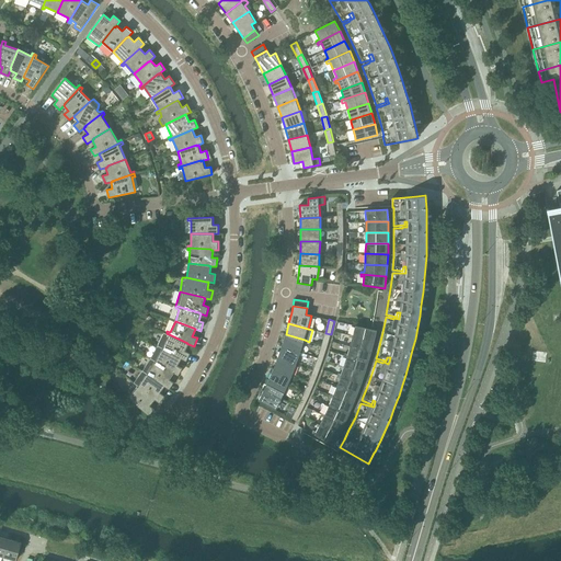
[(351,333),(350,335),(375,342),(377,330),(355,325),(353,333),(351,333)]
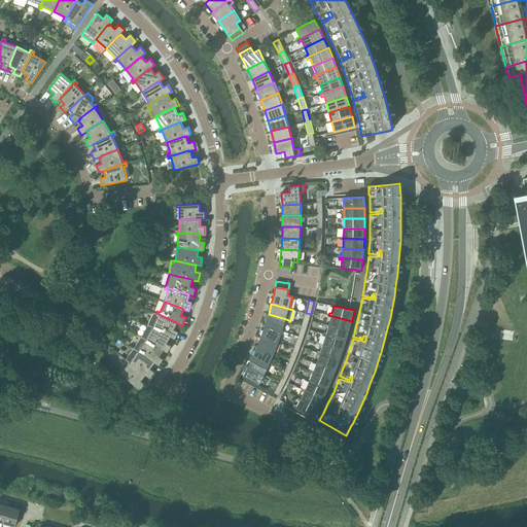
[(154,312),(148,324),(169,336),(171,337),(175,340),(179,331),(174,329),(177,323),(175,322),(176,322),(156,313),(154,312)]
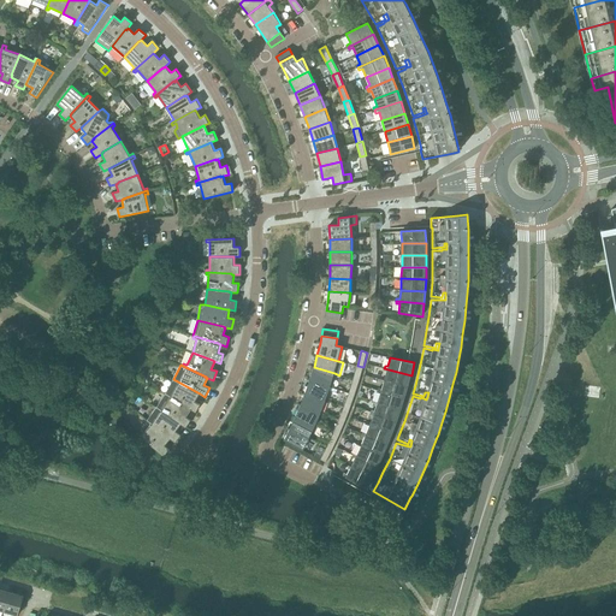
[(357,366),(354,379),(359,381),(363,367),(357,366)]
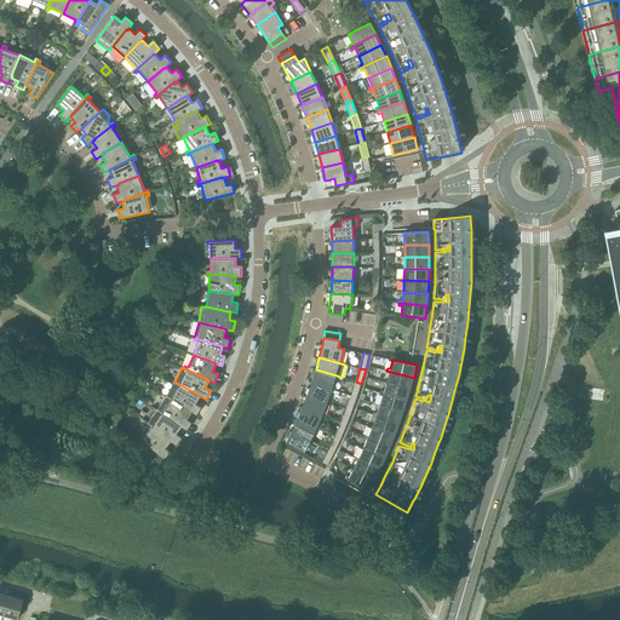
[(316,369),(311,383),(332,389),(337,375),(316,369)]
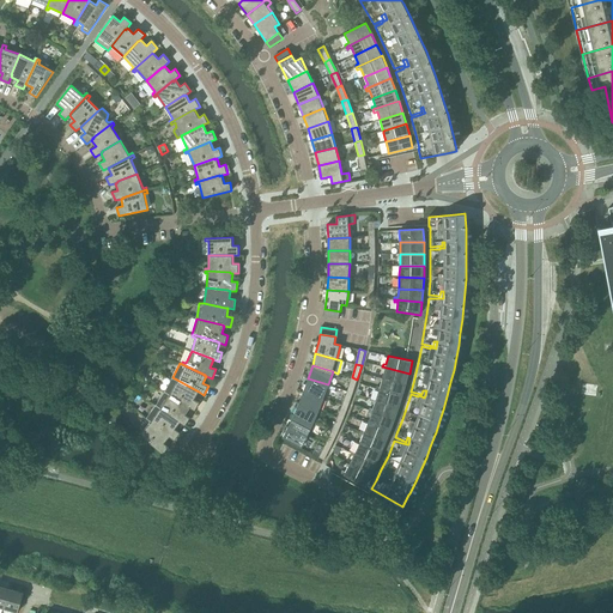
[(384,370),(382,378),(406,384),(410,374),(382,366),(381,369),(384,370)]
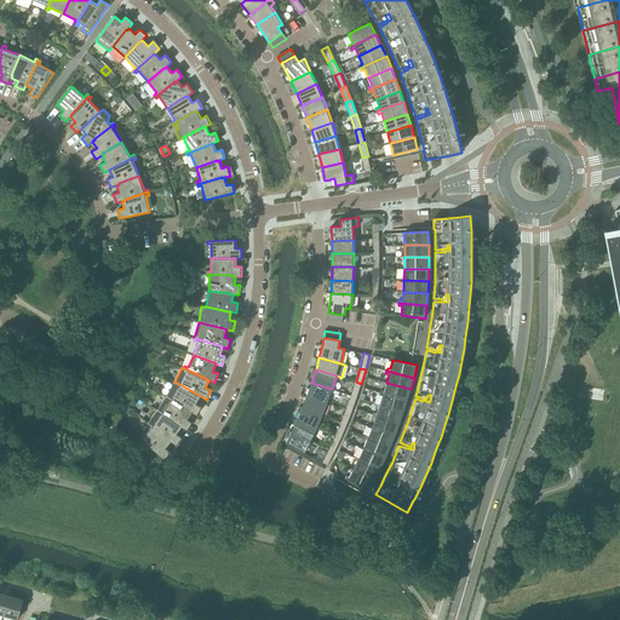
[(174,382),(166,396),(190,411),(193,412),(197,415),(202,407),(196,403),(201,396),(199,395),(174,382)]
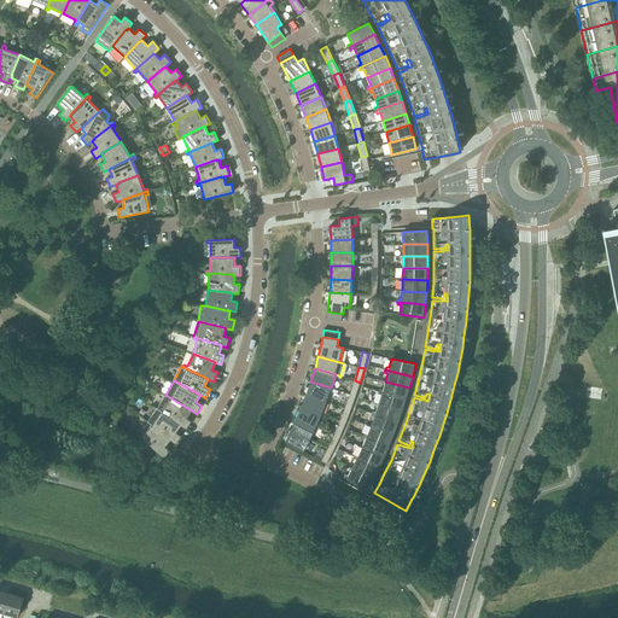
[(355,380),(350,394),(356,396),(359,386),(360,383),(355,380)]
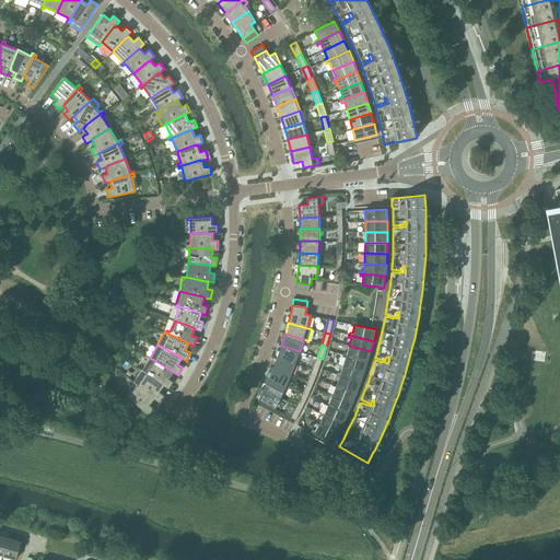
[(281,346),(278,357),(296,363),(300,351),(281,346)]
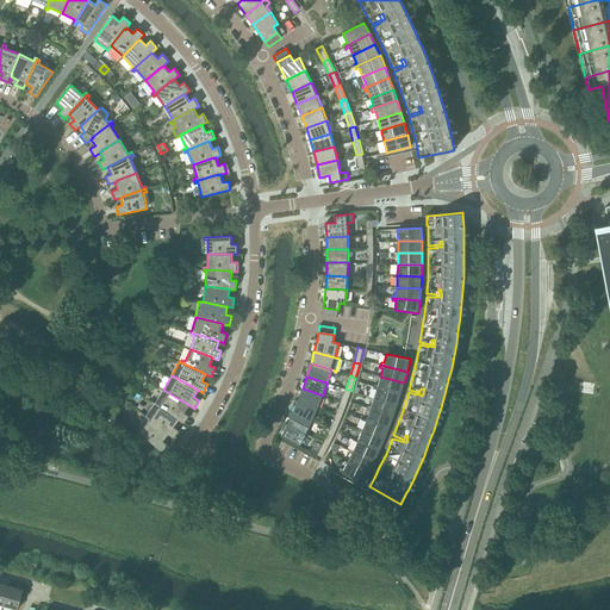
[(375,384),(374,386),(400,394),(404,383),(380,377),(378,385),(375,384)]
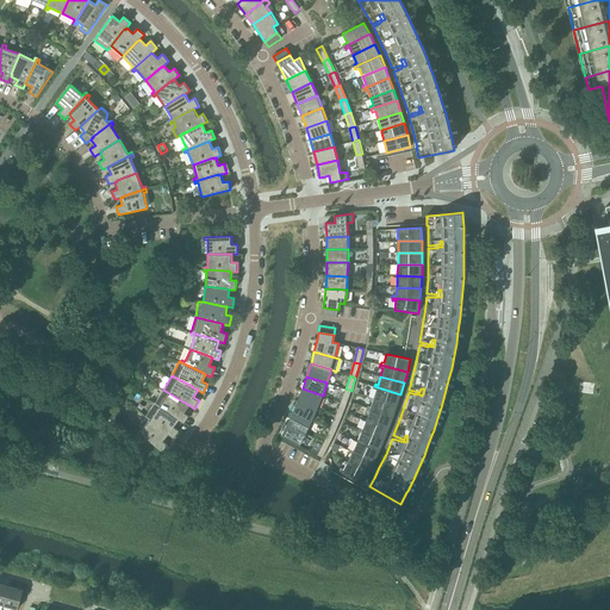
[(377,390),(374,398),(397,406),(400,394),(374,386),(373,388),(377,390)]
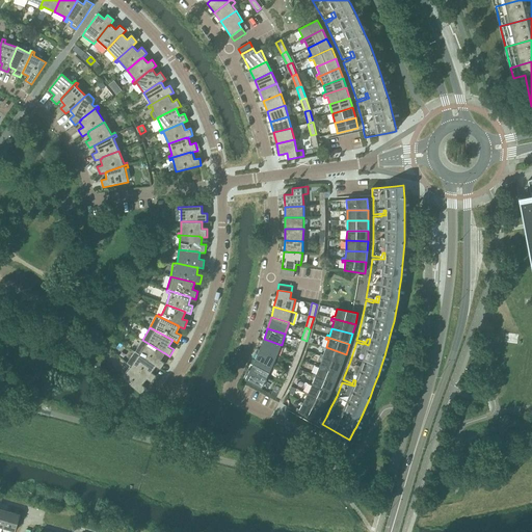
[(264,339),(260,349),(277,356),(282,345),(264,339)]
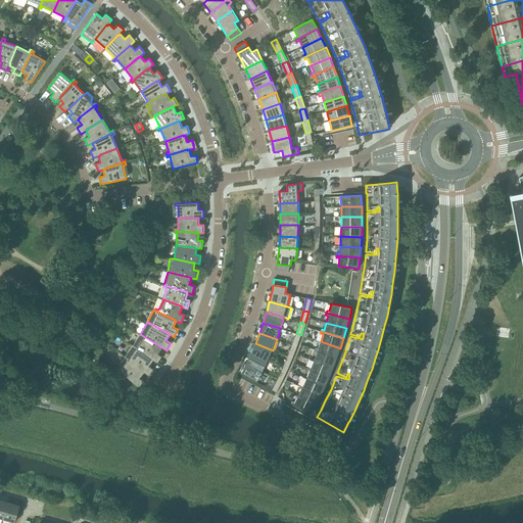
[(296,333),(292,345),(297,346),(301,335),(296,333)]
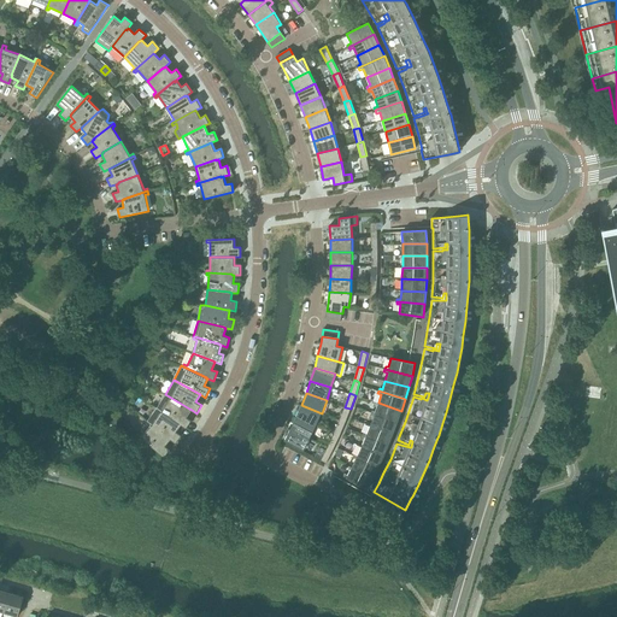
[(165,394),(157,407),(180,423),(182,424),(187,428),(192,421),(187,417),(192,410),(189,409),(165,394)]
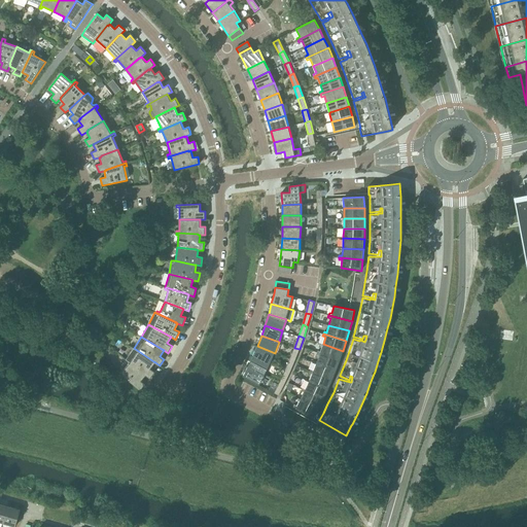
[(318,350),(317,352),(340,360),(343,351),(323,344),(320,351),(318,350)]
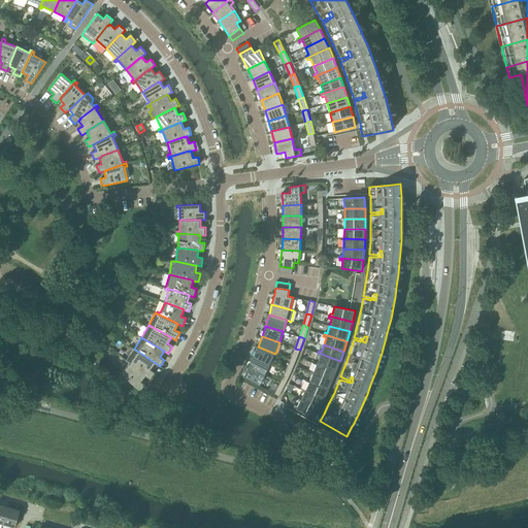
[(258,347),(254,357),(270,364),(275,354),(258,347)]
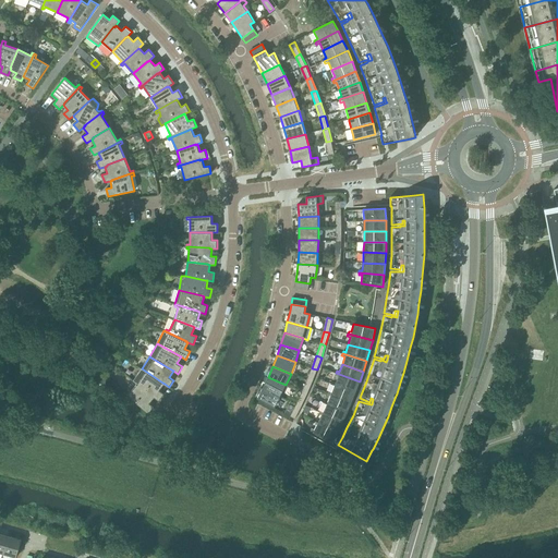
[(142,368),(133,380),(135,381),(153,396),(155,398),(159,401),(165,393),(159,390),(165,384),(162,383),(142,368)]
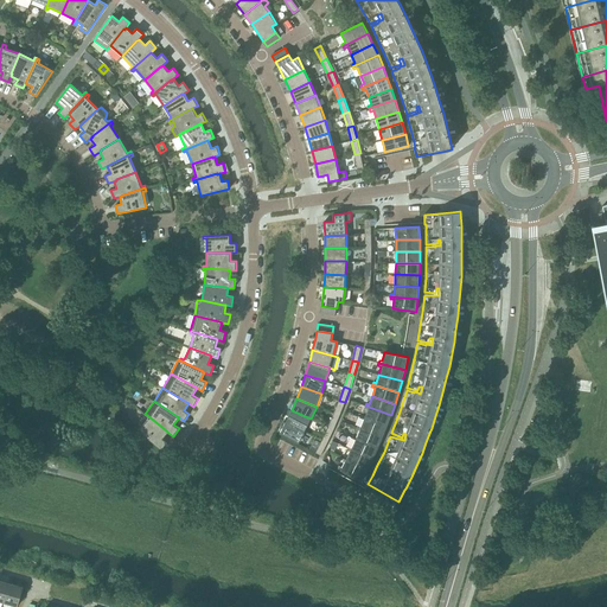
[(339,401),(334,414),(340,416),(345,402),(339,401)]
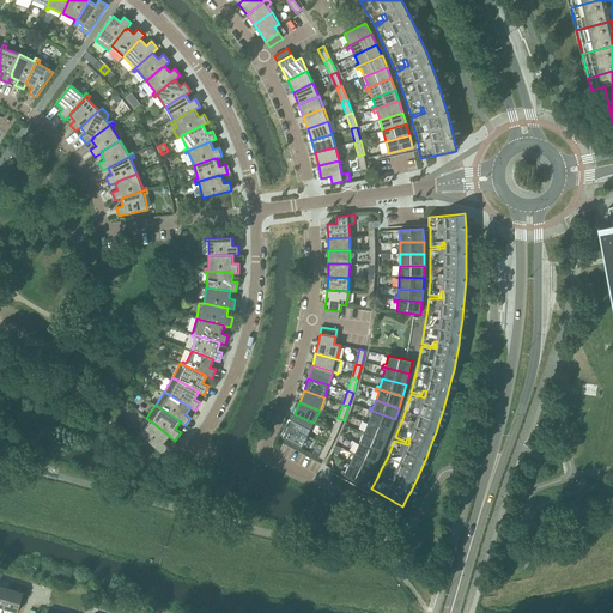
[(371,414),(368,422),(390,431),(395,419),(369,410),(368,413),(371,414)]
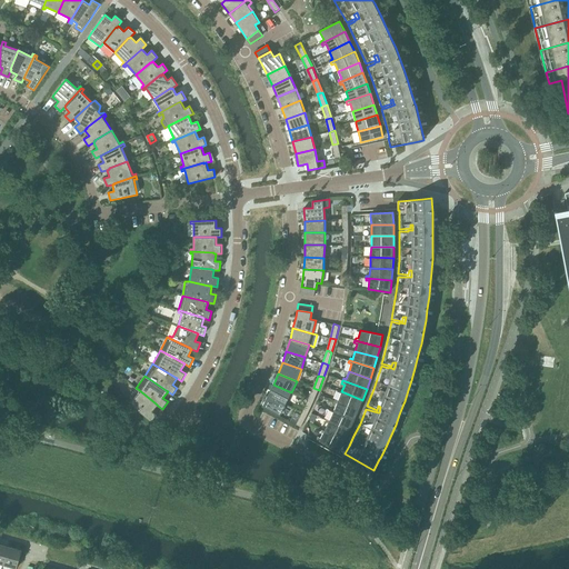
[(273,385),(268,396),(286,403),(291,392),(273,385)]
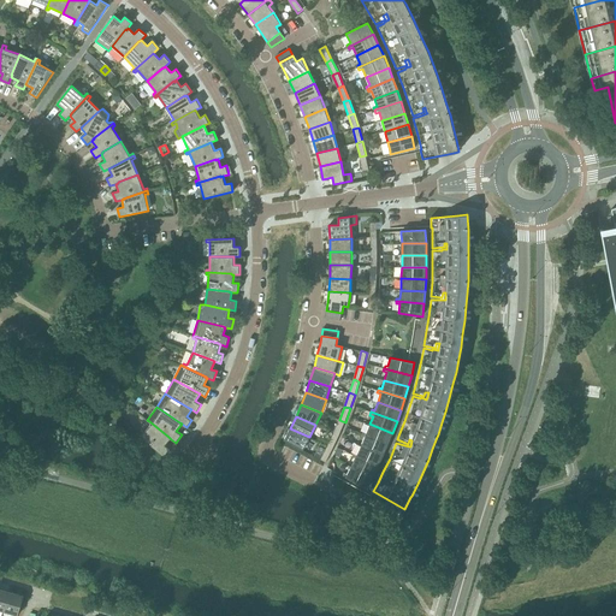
[(339,420),(333,433),(339,436),(345,422),(339,420)]
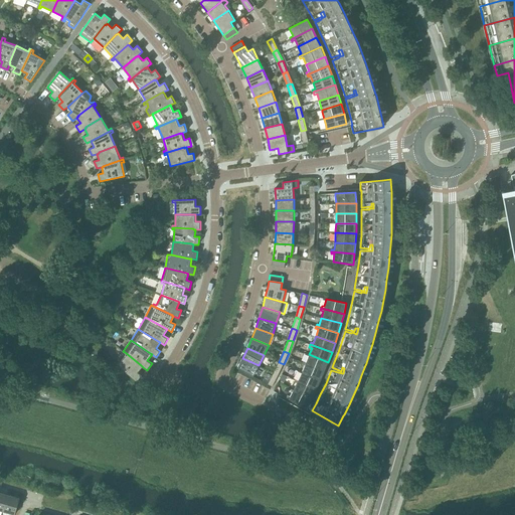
[(141,365),(125,352),(124,354),(126,355),(118,365),(137,381),(142,375),(138,372),(143,367),(141,365)]
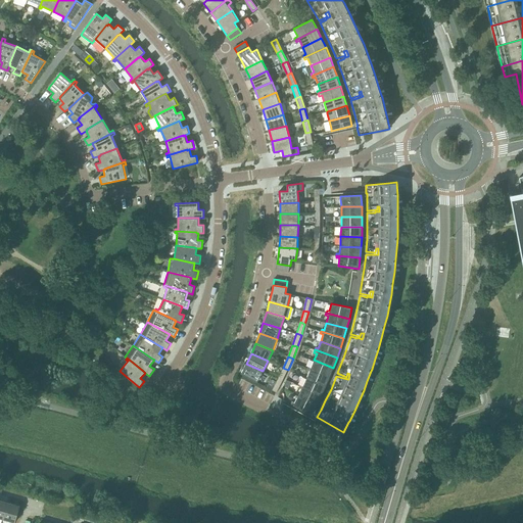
[(308,366),(307,368),(330,377),(333,368),(314,360),(312,367),(308,366)]
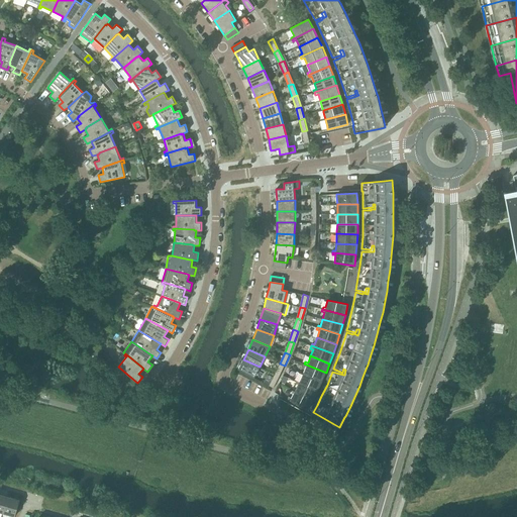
[(260,367),(243,359),(238,370),(254,378),(260,367)]
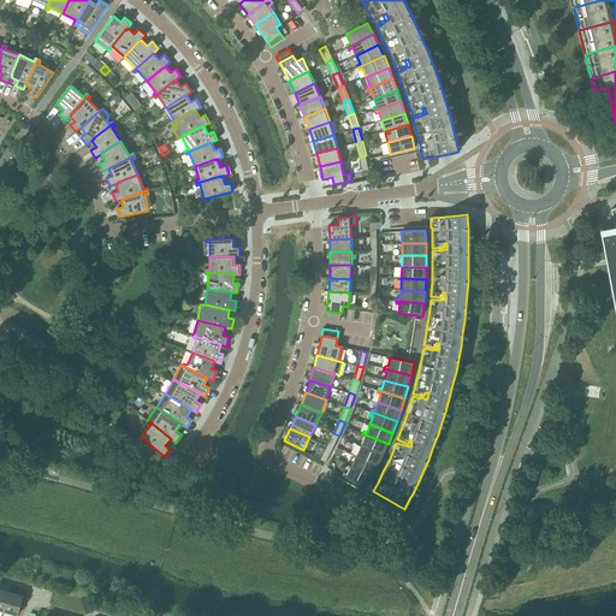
[(333,433),(327,446),(333,449),(339,436),(333,433)]
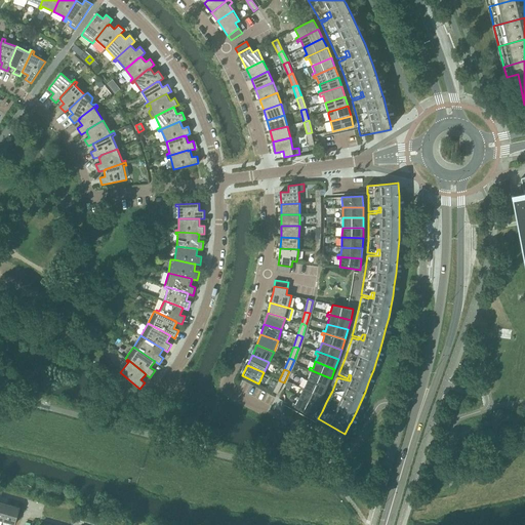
[(311,372),(308,379),(327,388),(331,378),(309,369),(308,371),(311,372)]
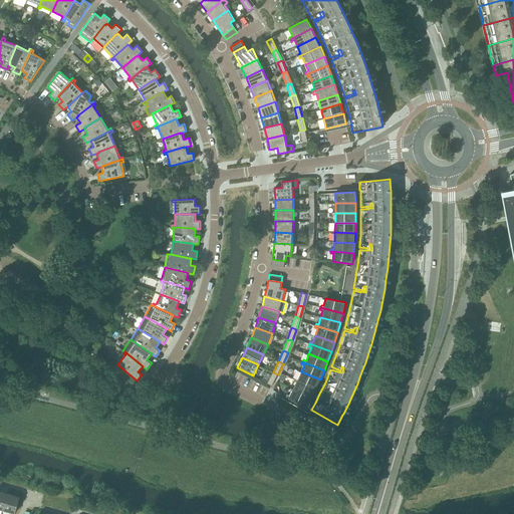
[(295,376),(294,378),(316,390),(320,379),(301,371),(298,378),(295,376)]
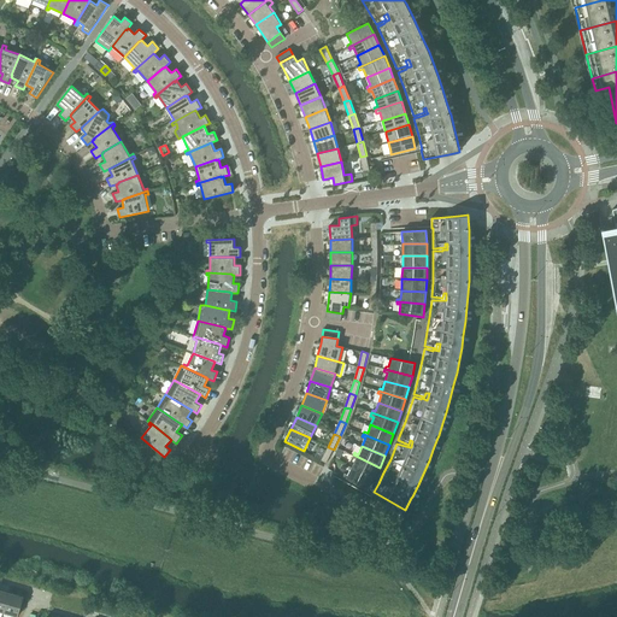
[(334,450),(328,447),(321,460),(327,463),(334,450)]
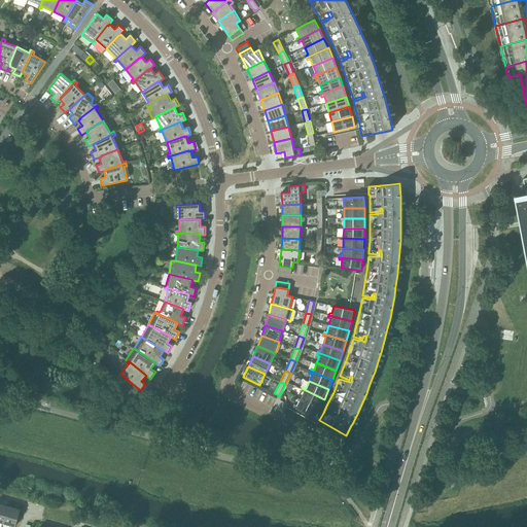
[(304,392),(301,398),(319,409),(324,399),(302,388),(301,390),(304,392)]
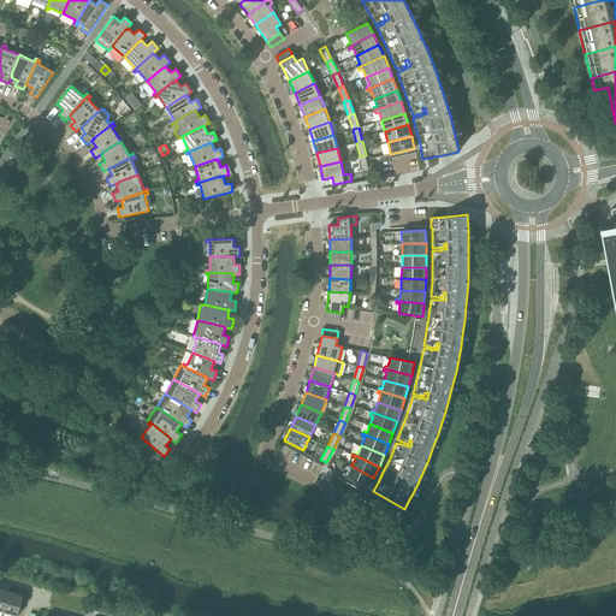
[(373,478),(351,466),(348,474),(344,472),(343,475),(367,489),(373,478)]
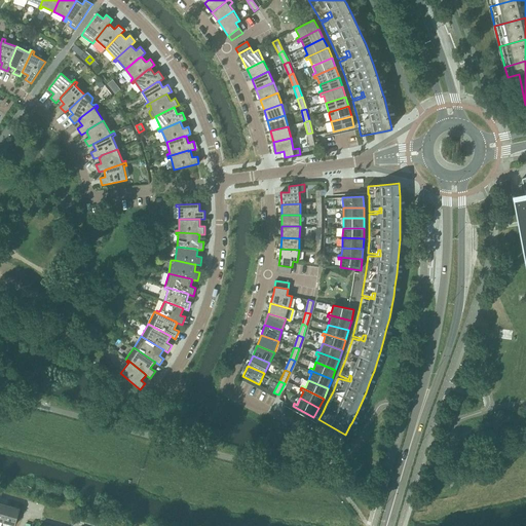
[(7,505),(2,522),(15,525),(21,509),(7,505)]
